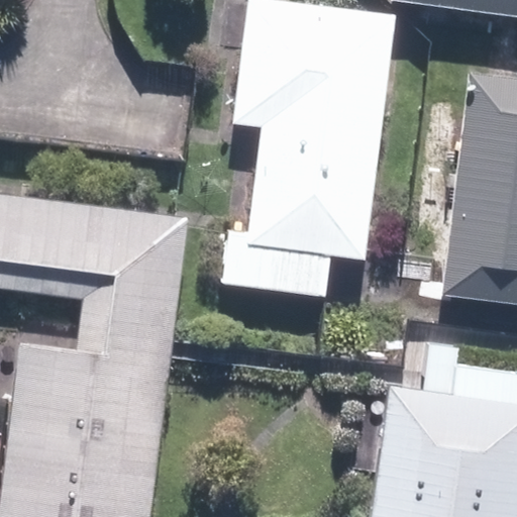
[(366,261),(399,13),(298,0),(250,0),(234,130),(259,133),(238,286),(324,297),(329,256),(366,261)]
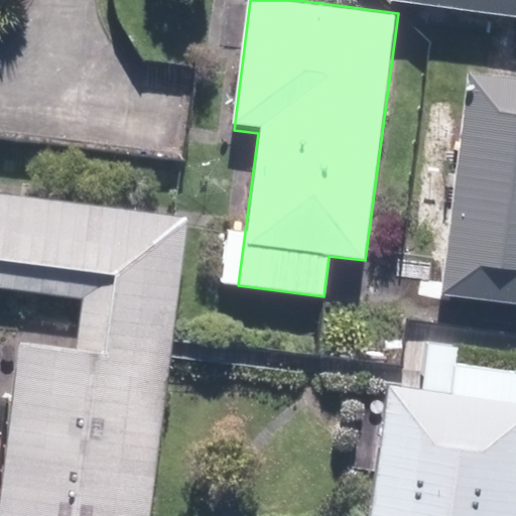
[(515,0),(386,0),(386,7),(515,23),(515,0)]
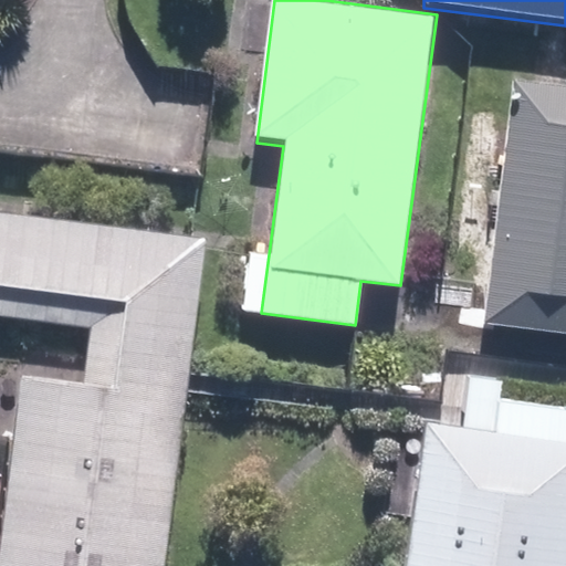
[(565,86),(509,80),(480,325),(565,335),(565,86)]
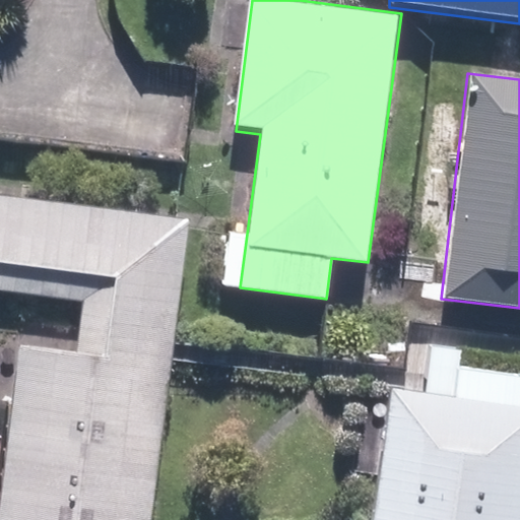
[(0,289),(84,300),(78,351),(22,343),(0,517),(0,519),(149,519),(189,217),(0,193),(0,289)]
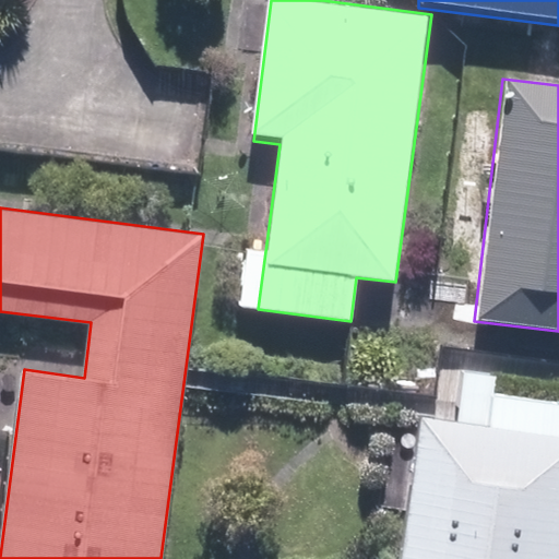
[(558,558),(558,433),(417,414),(396,558),(558,558)]
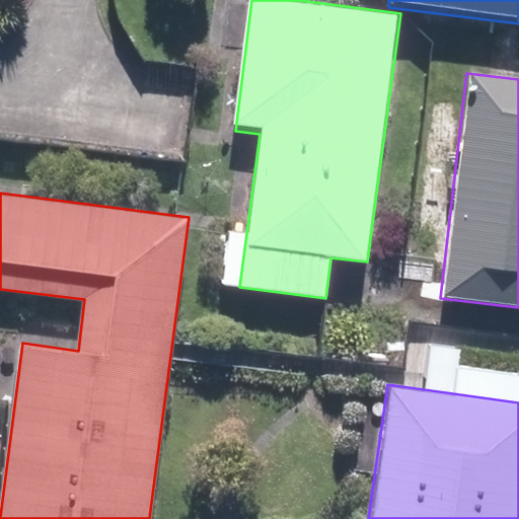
All buildings are outlined.
